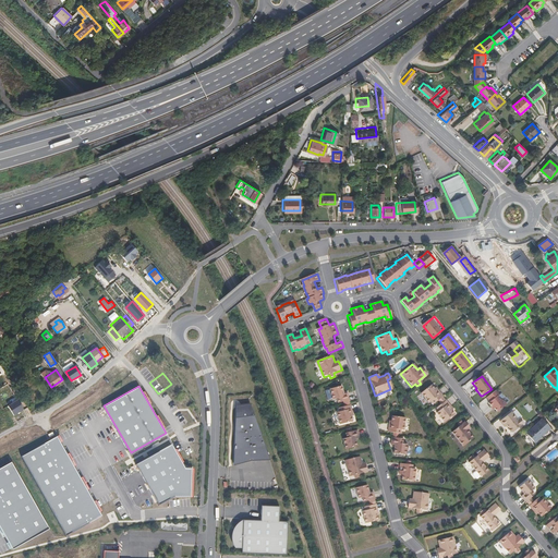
[(438,402),(443,399),(440,398),(441,397),(436,391),(434,388),(433,389),(429,386),(420,393),(427,403),(429,402),(432,404),(437,401),(438,402)]
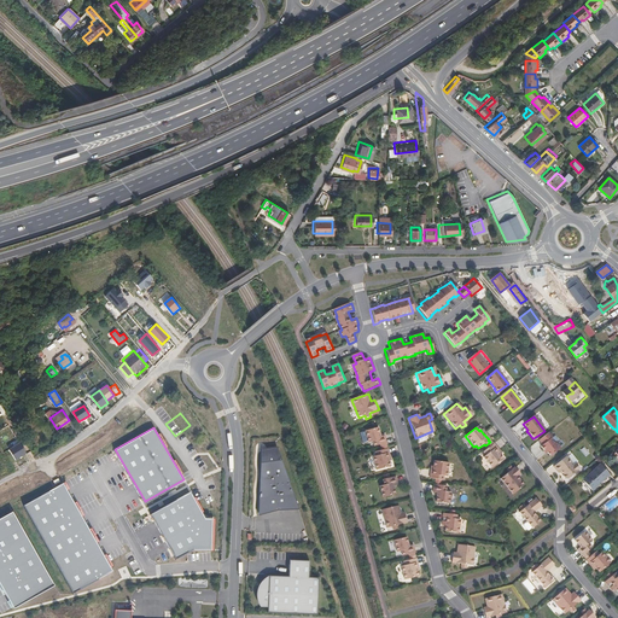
[(385,444),(383,437),(379,437),(377,429),(362,432),(366,444),(371,442),(372,448),(378,445),(379,449),(385,447),(384,444),(385,444)]
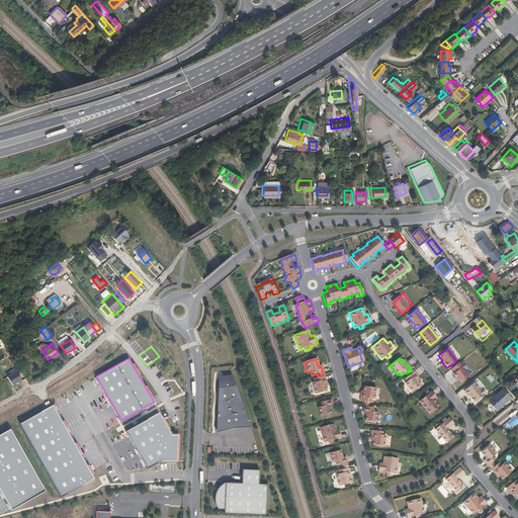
[(460,362),(452,369),(455,373),(453,375),(460,383),(469,376),(462,368),(464,366),(460,362)]
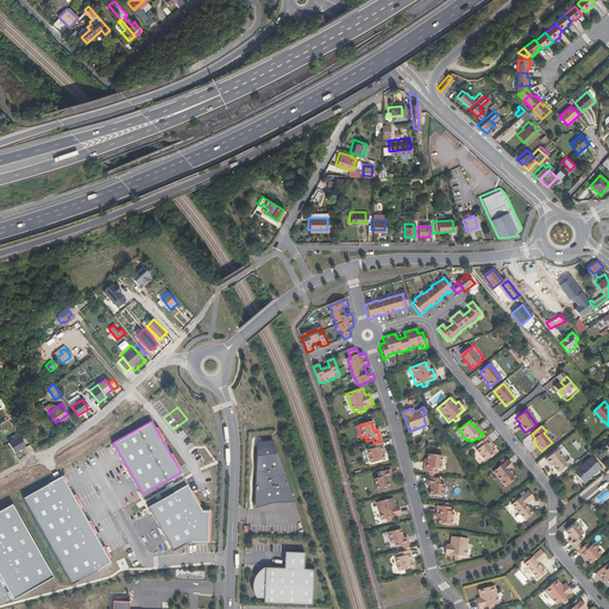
[(495,452),(491,449),(493,447),(485,438),(484,438),(483,435),(478,439),(479,441),(475,446),(477,449),(475,451),(483,462),(495,452)]
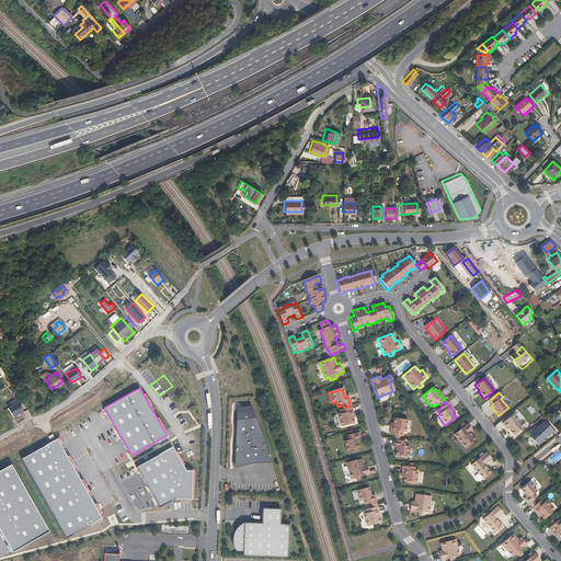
[(18,402),(9,408),(14,418),(24,412),(18,402)]
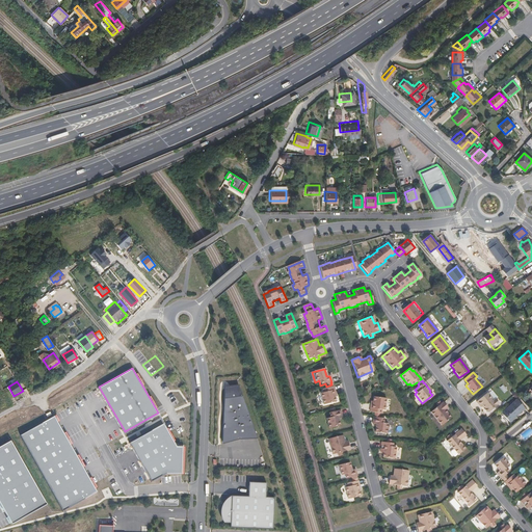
[(335,402),(334,398),(335,398),(333,387),(331,388),(331,384),(326,387),(326,389),(320,390),(321,394),(319,394),(322,406),(335,402)]
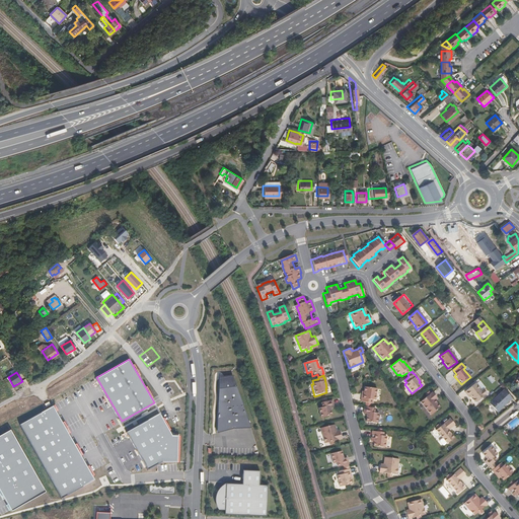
[(230,381),(216,383),(213,426),(213,434),(245,430),(230,381)]
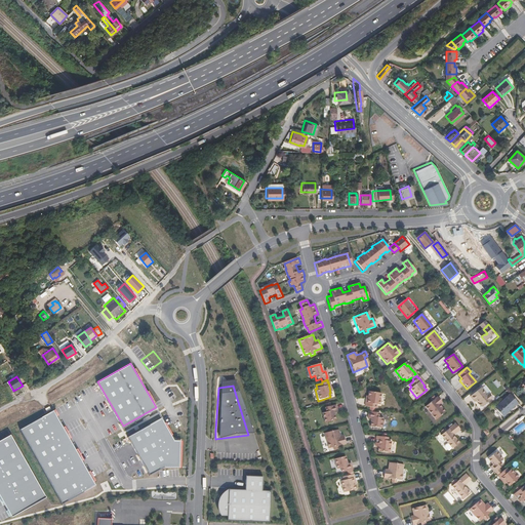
[(485,404),(490,401),(490,400),(492,399),(488,395),(486,396),(480,388),(470,397),(474,402),(476,401),(478,403),(477,404),(480,408),(481,408),(485,404)]
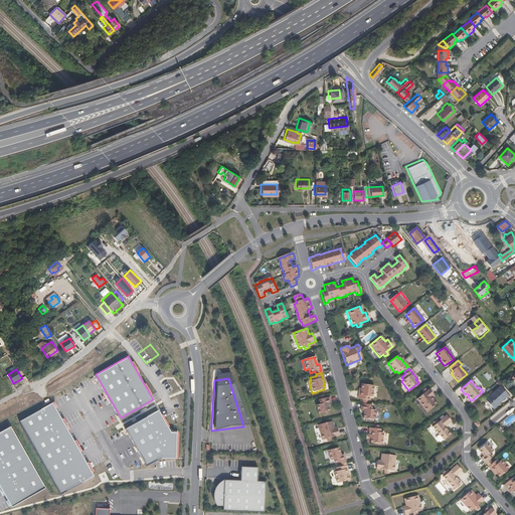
[(371,397),(372,386),(360,385),(360,389),(358,389),(357,399),(361,399),(361,402),(366,402),(366,400),(368,400),(368,397),(371,397)]
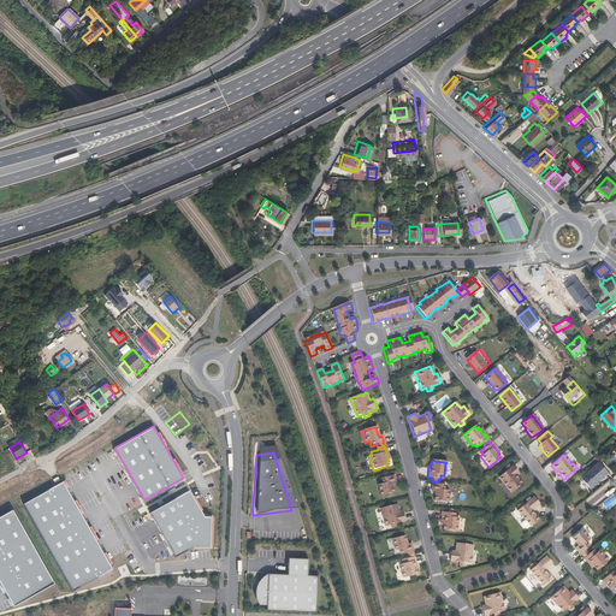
[(598,480),(608,472),(599,463),(582,479),(591,489),(598,481),(598,480)]
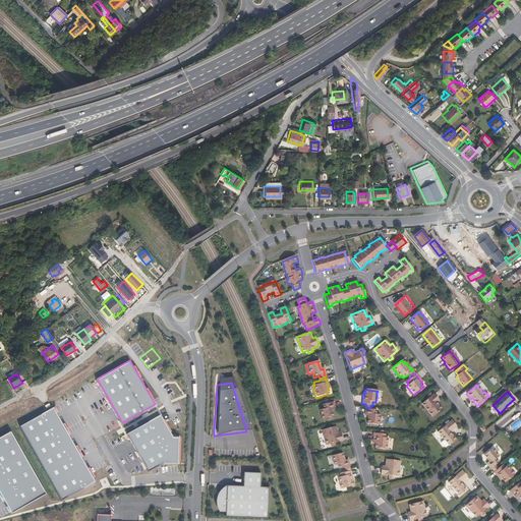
[(441,409),(435,402),(438,400),(432,394),(430,396),(429,393),(425,396),(427,398),(420,404),(430,417),(441,409)]
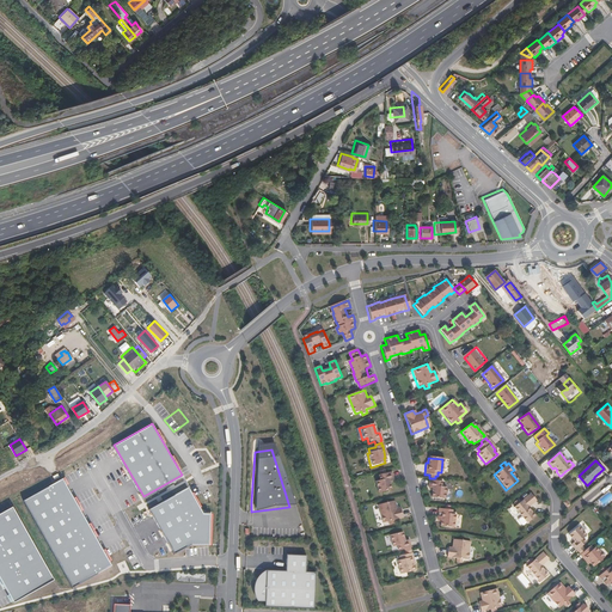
[(390,490),(387,482),(392,481),(390,473),(384,475),(383,471),(378,472),(379,476),(377,477),(379,482),(373,483),(377,495),(390,490)]
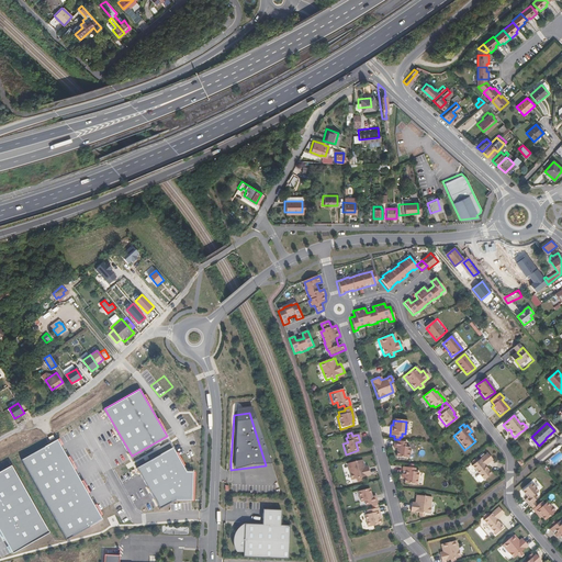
[(56,439),(21,459),(67,538),(101,518),(56,439)]
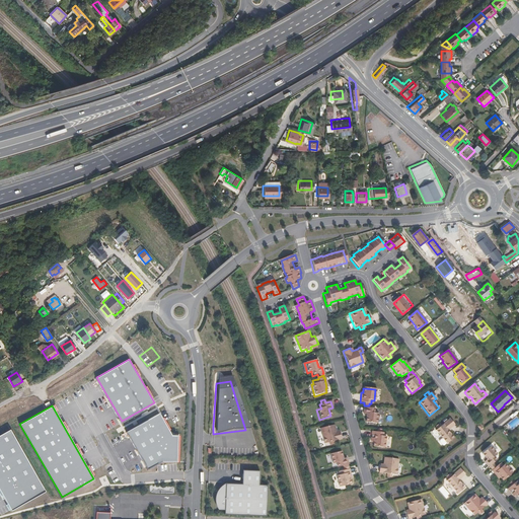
[(376,424),(377,414),(373,414),(374,409),(369,409),(369,405),(364,405),(364,408),(363,408),(362,415),(366,415),(365,423),(376,424)]
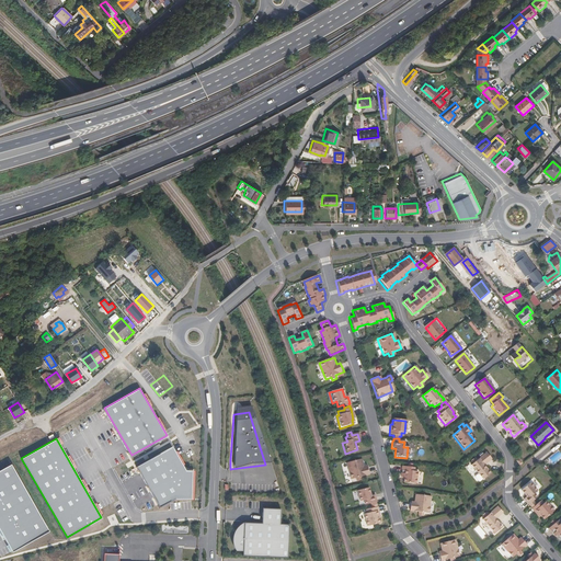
[(175,499),(192,500),(193,471),(187,470),(173,447),(137,467),(160,507),(175,499)]
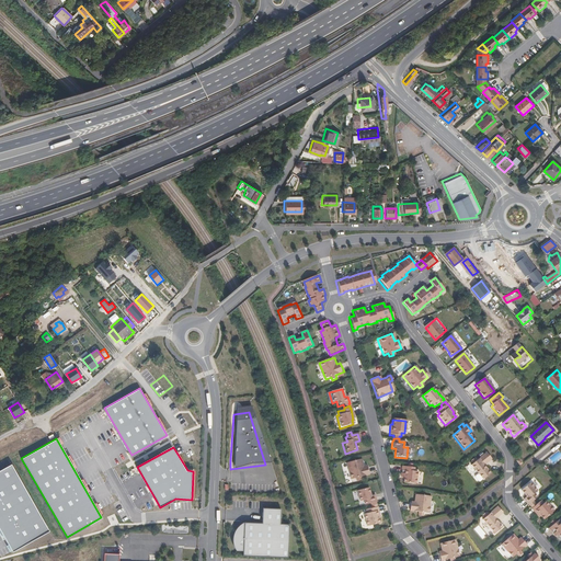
[(549,459),(553,464),(560,456),(560,453),(558,450),(549,459)]
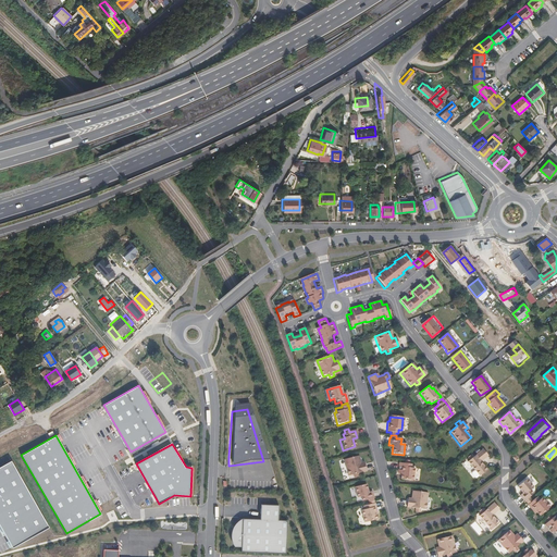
[(486,470),(480,461),(487,456),(482,449),(472,457),(470,455),(467,457),(469,460),(467,461),(479,477),(486,470)]
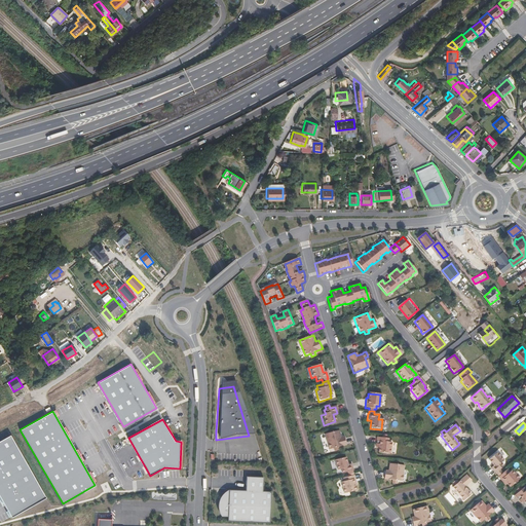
[(345,446),(343,438),(339,438),(338,431),(323,436),(327,451),(332,449),(333,452),(337,451),(337,448),(345,446)]
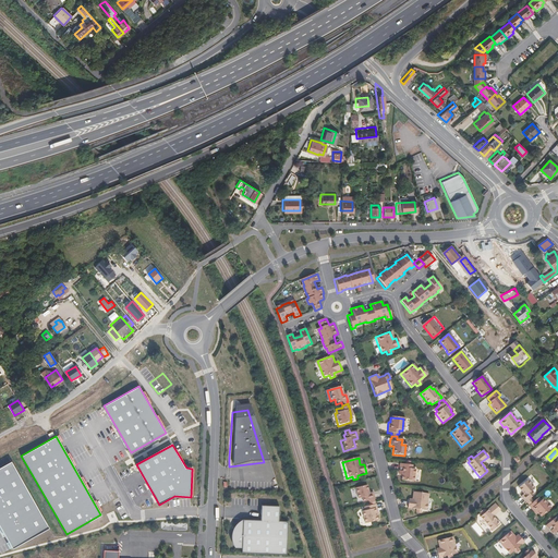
[(11,461),(0,466),(0,526),(12,548),(48,529),(11,461)]
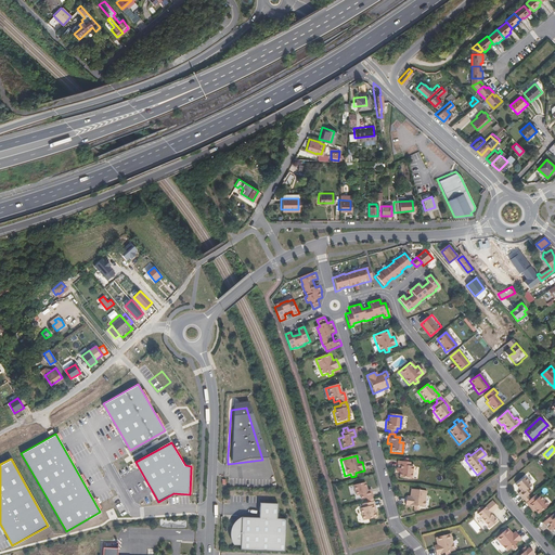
[(411,479),(412,467),(409,466),(409,463),(407,463),(407,460),(402,459),(402,462),(397,462),(396,472),(397,472),(397,474),(399,474),(399,478),(411,479)]
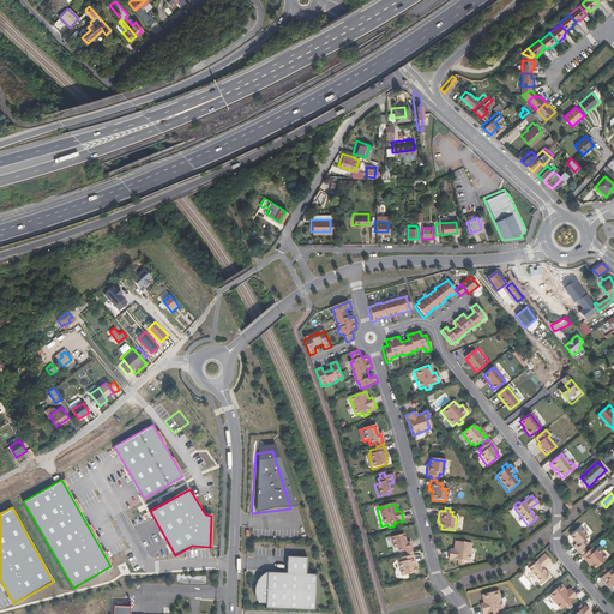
[(588,543),(584,540),(588,536),(581,528),(570,536),(576,543),(572,546),(578,552),(581,554),(584,549),(583,547),(588,543)]
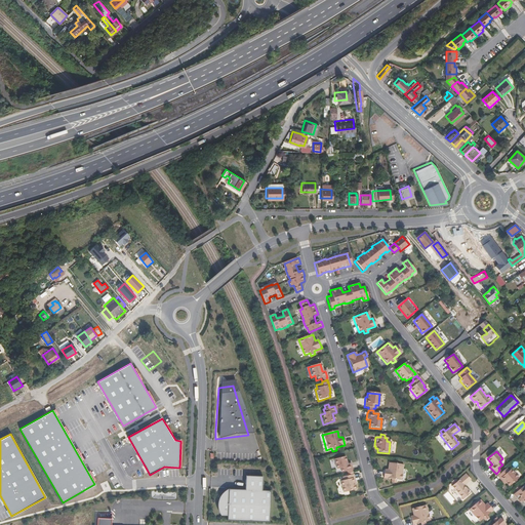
[(351,471),(350,463),(346,465),(344,457),(332,460),(335,470),(339,469),(340,474),(346,472),(347,474),(351,473),(351,471)]
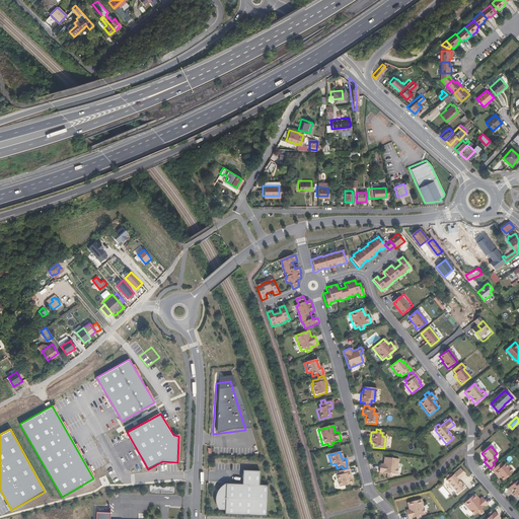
[(395,475),(397,459),(383,458),(382,465),(379,464),(378,472),(386,473),(386,477),(390,477),(390,474),(395,475)]
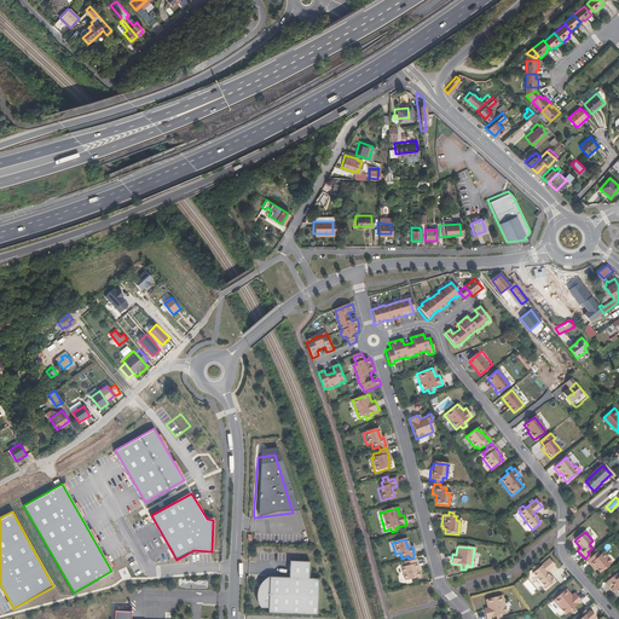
[(600,573),(611,563),(602,553),(600,555),(596,551),(591,556),(589,554),(585,559),(586,560),(586,561),(591,567),(595,571),(596,568),(600,573)]
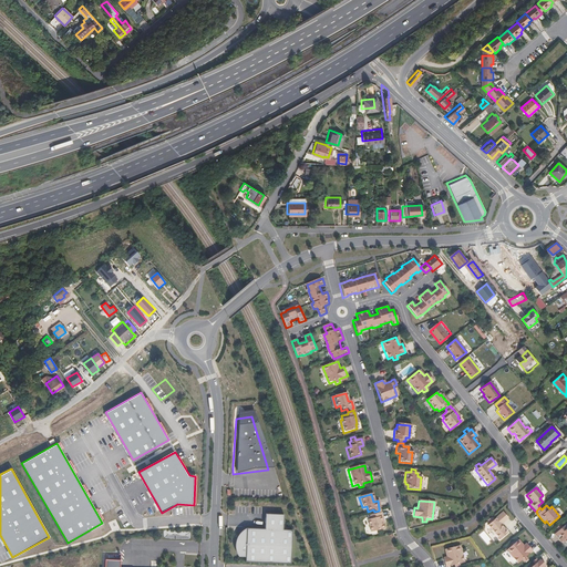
[(383,524),(382,521),(381,513),(380,513),(379,511),(374,512),(374,515),(369,516),(370,519),(367,521),(370,533),(383,529),(382,525),(383,524)]
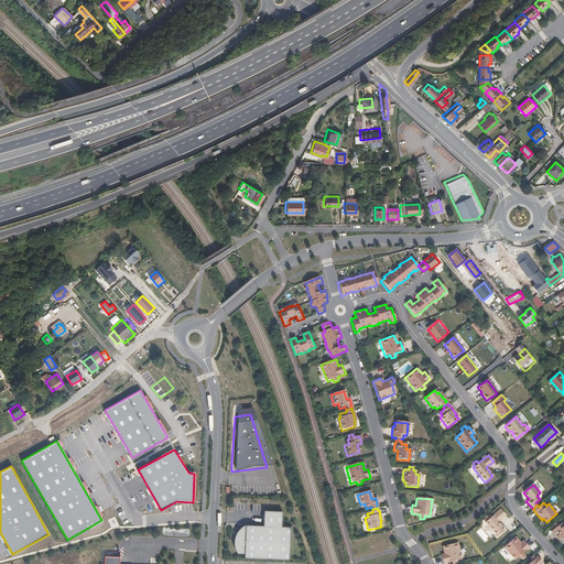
[(505,530),(497,522),(505,516),(499,509),(490,518),(488,514),(484,518),(486,521),(485,522),(497,537),(505,530)]
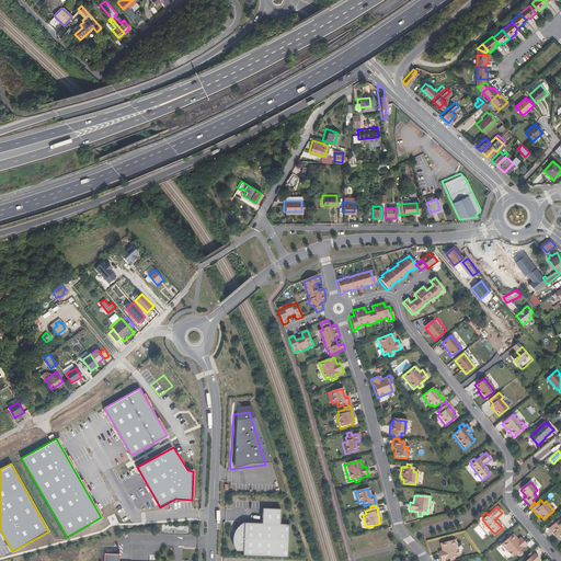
[(236,559),(282,560),(283,527),(274,527),(274,512),(256,511),(255,526),(238,526),(238,528),(235,528),(231,533),(229,536),(232,538),(231,553),(237,553),(236,559)]
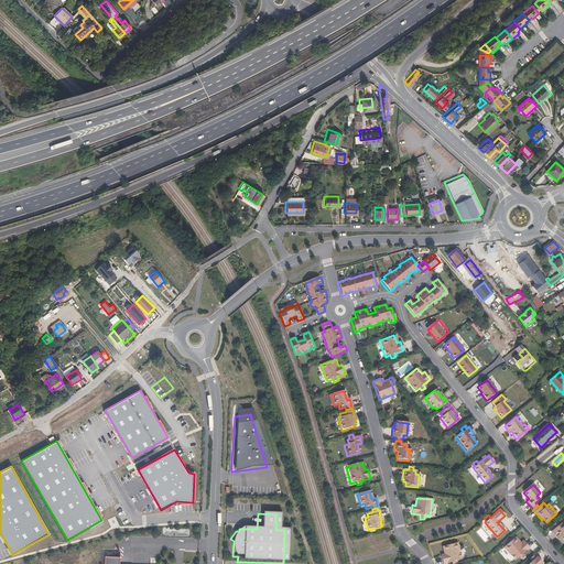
[(563,524),(563,525),(561,522),(559,524),(556,521),(553,524),(555,528),(551,531),(557,539),(559,538),(560,540),(562,538),(563,540),(563,524)]
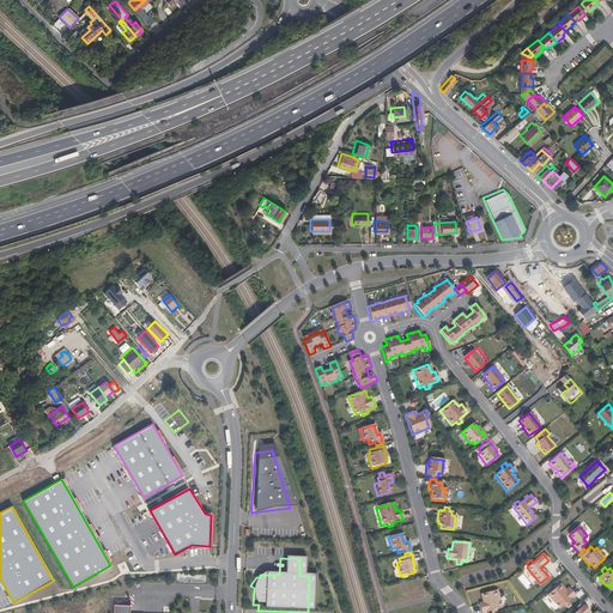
[(568,601),(575,595),(570,589),(569,588),(565,590),(560,584),(547,595),(559,610),(564,605),(566,608),(570,605),(568,601)]
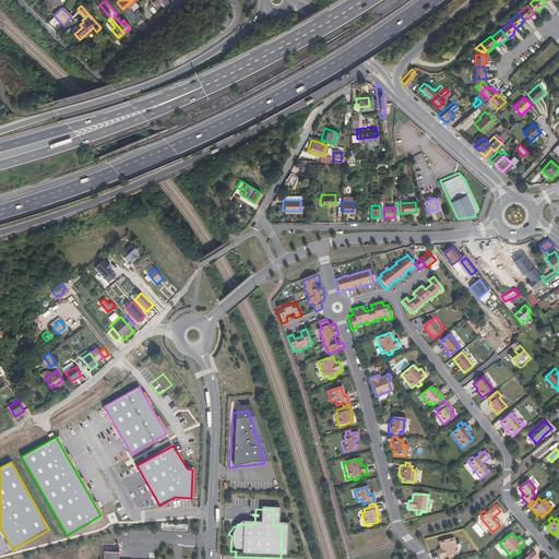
[(438,542),(440,549),(437,550),(438,558),(440,558),(448,557),(448,558),(453,558),(452,556),(458,555),(453,538),(438,542)]
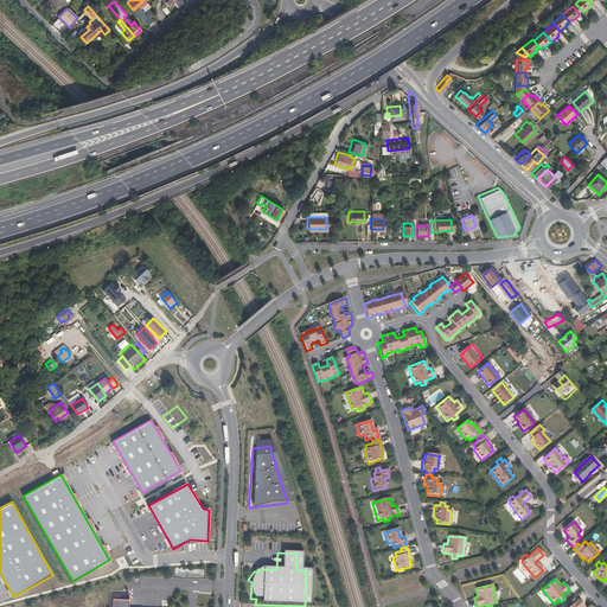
[(125,602),(110,602),(109,606),(126,606),(127,596),(125,596),(125,602)]
